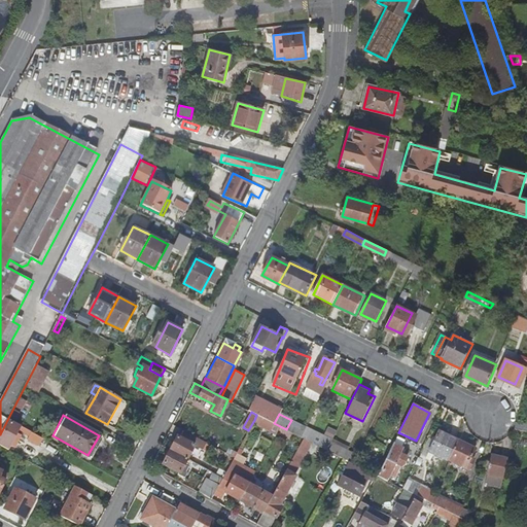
[(269,428),(272,422),(256,415),(254,420),(269,428)]
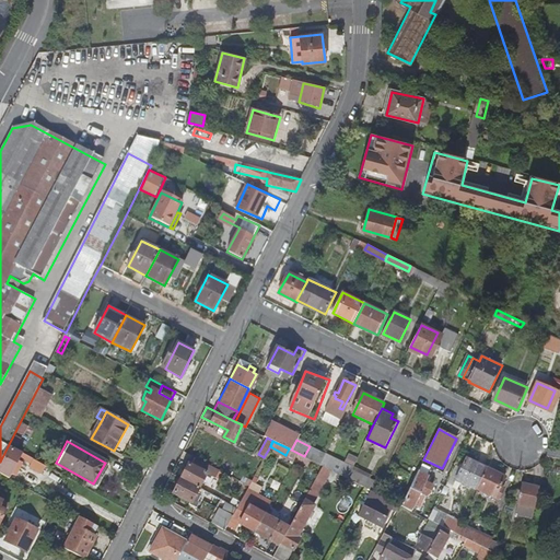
[(32,468),(35,462),(13,448),(0,474),(0,475),(9,480),(19,462),(32,468)]
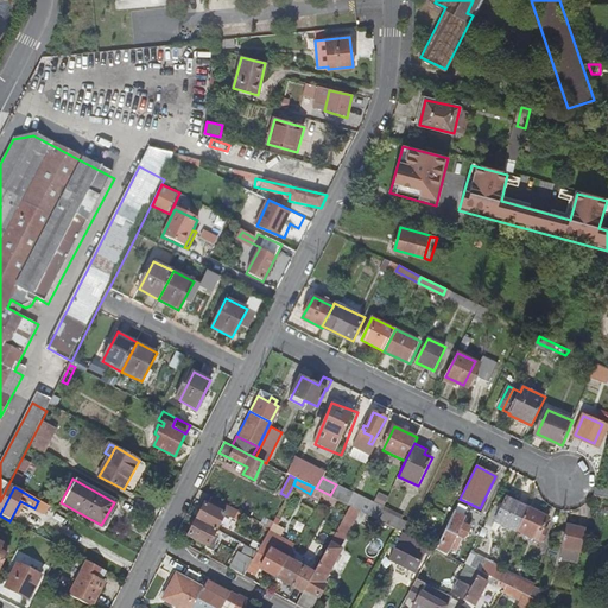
[(607,499),(607,489),(595,488),(594,496),(607,499)]
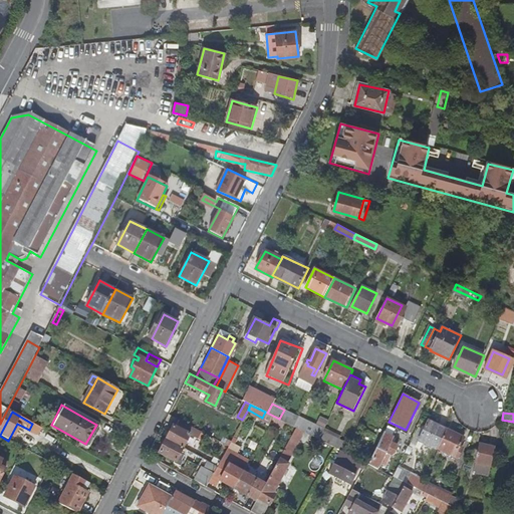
[(273,416),(271,421),(282,427),(285,422),(279,419),(273,416)]
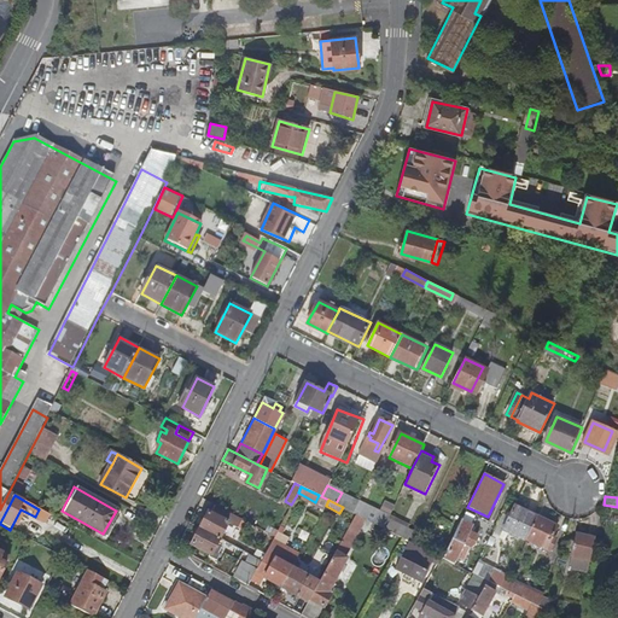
[(382,512),(392,514),(396,505),(385,501),(382,512)]
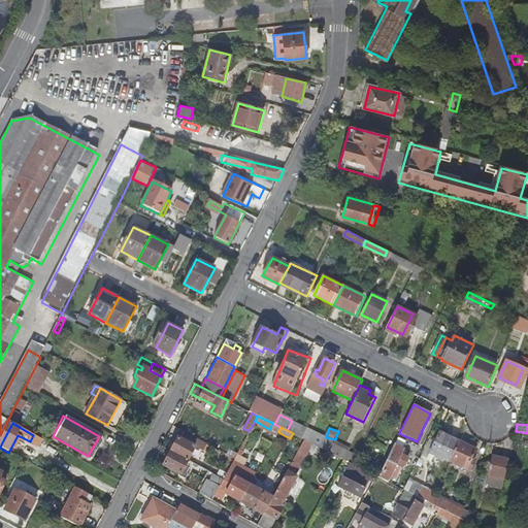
[(450,461),(459,441),(439,431),(429,453),(449,462),(450,461)]
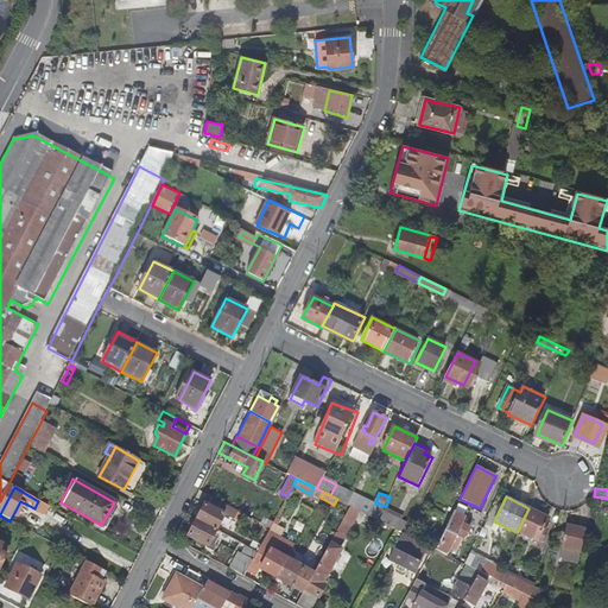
[(197,519),(216,530),(229,506),(213,498),(208,505),(204,504),(197,519)]
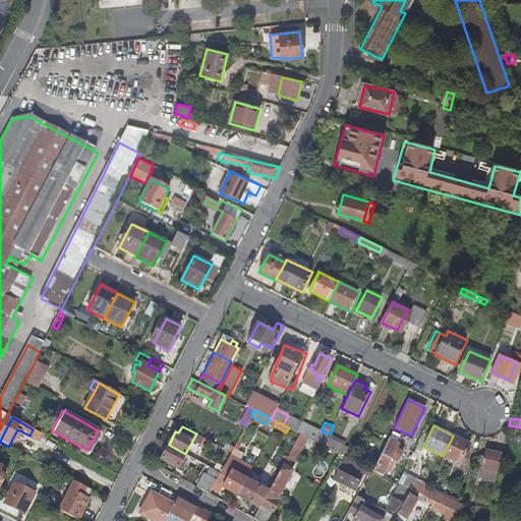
[(453,436),(444,455),(463,465),(467,456),(464,454),(469,443),(453,436)]
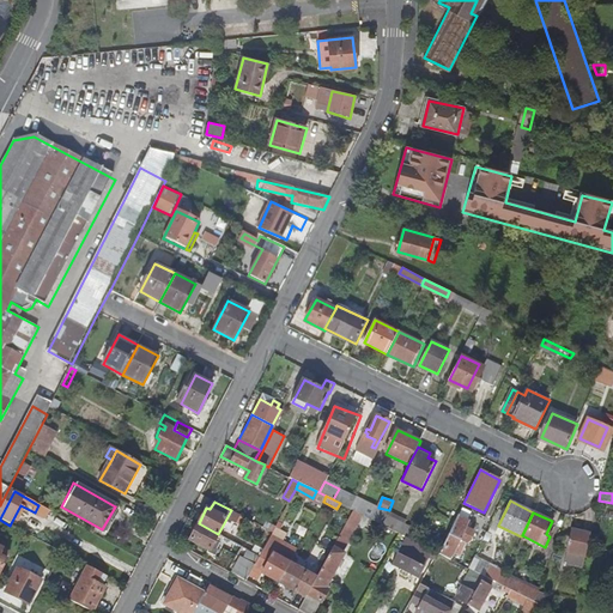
[(468,522),(457,516),(439,552),(450,558),(459,540),(466,544),(469,541),(472,535),(471,532),(465,529),(468,522)]
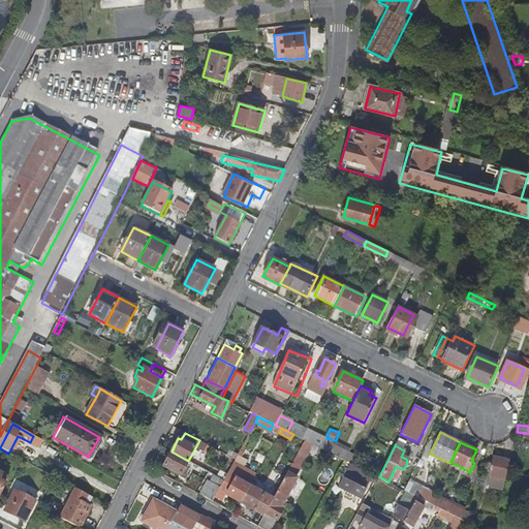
[(235,459),(238,455),(229,450),(226,455),(235,459)]
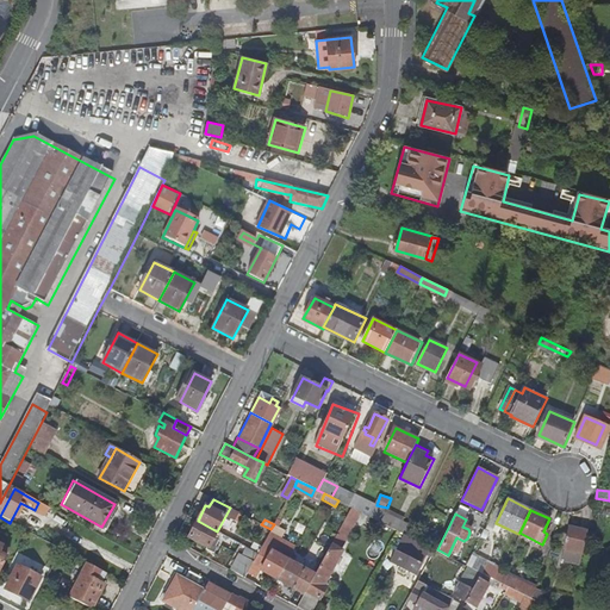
[(210,546),(217,531),(198,521),(188,537),(207,548),(205,552),(213,555),(217,549),(210,546)]
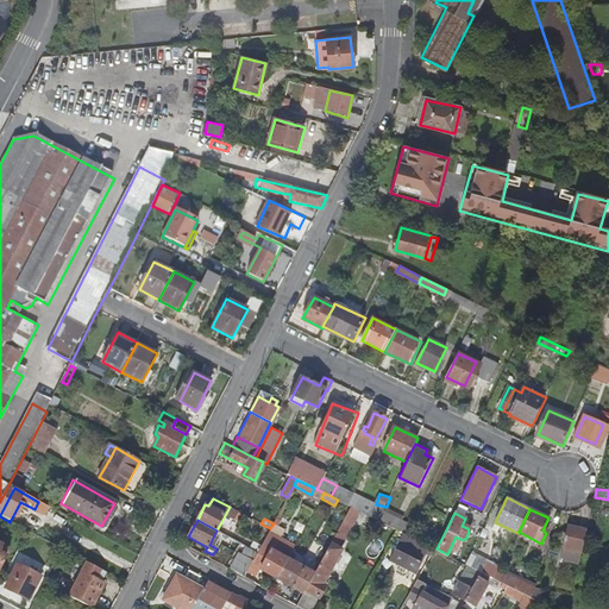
[(407,534),(412,526),(400,520),(395,528),(400,531),(407,534)]
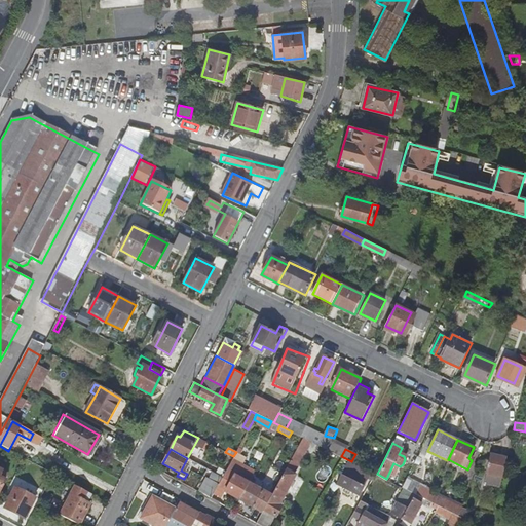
[(302,455),(295,451),(271,495),(263,513),(257,524),(259,525),(270,525),(280,509),(278,508),(296,475),(293,473),(302,455)]
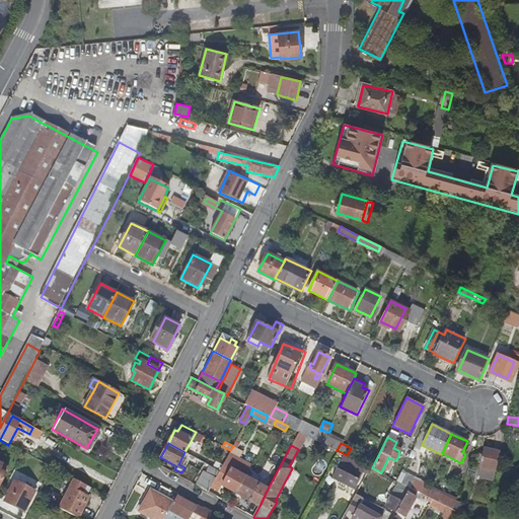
[(480,468),(496,471),(497,463),(500,452),(485,449),(480,468)]
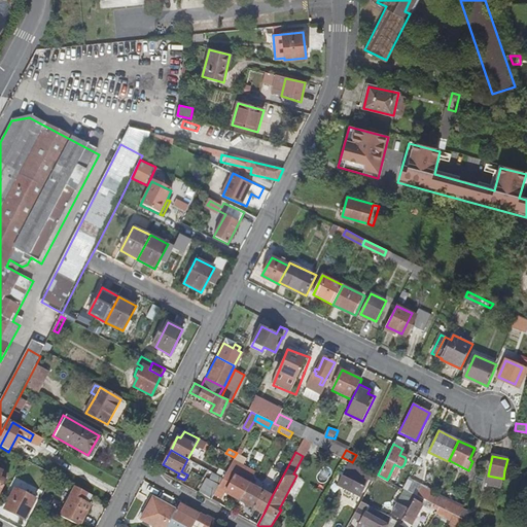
[(346,459),(343,464),(373,480),(376,473),(352,462),(346,459)]
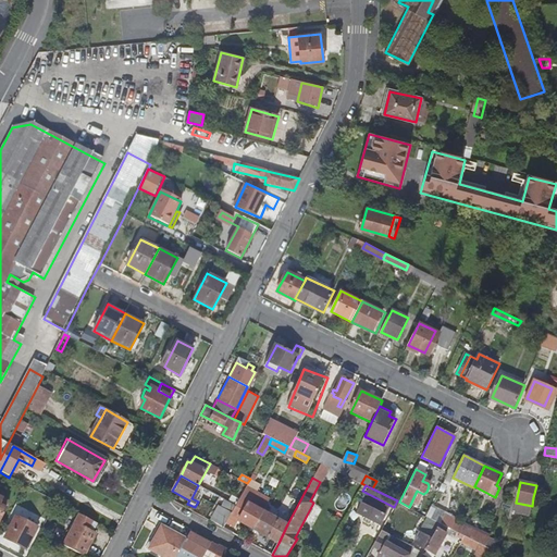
[(257,493),(250,504),(264,511),(270,499),(257,493)]
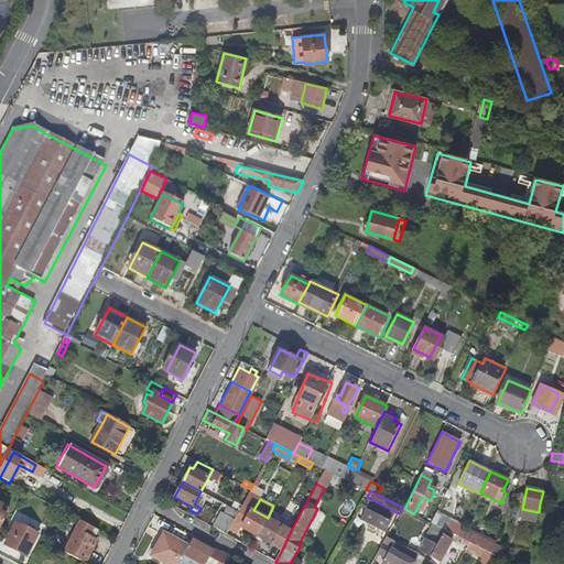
[(3,505),(0,502),(0,528),(9,511),(2,507),(3,505)]
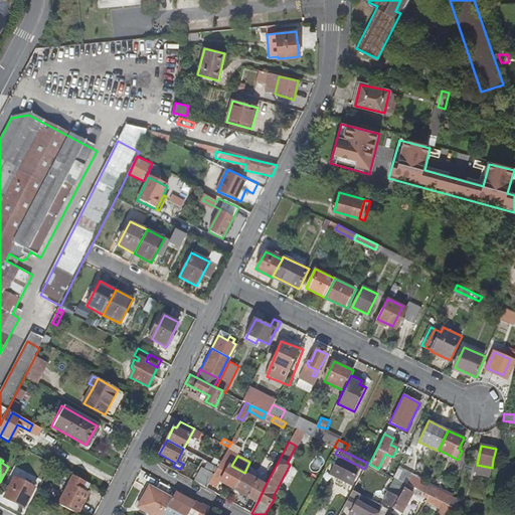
[(244,473),(231,466),(221,461),(217,468),(214,475),(222,479),(220,482),(234,490),(234,489),(244,473)]
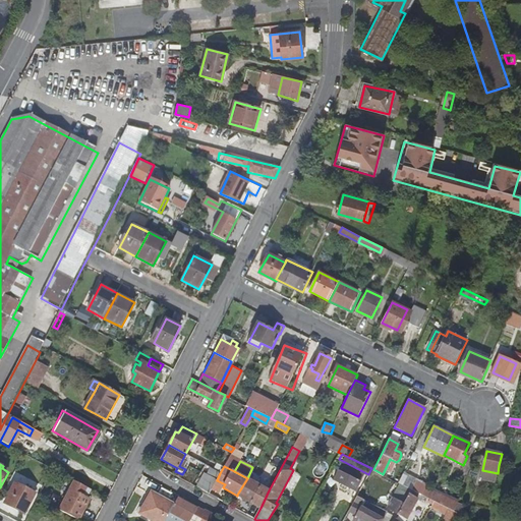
[(346,474),(339,470),(335,479),(356,490),(360,481),(356,479),(358,475),(348,470),(346,474)]
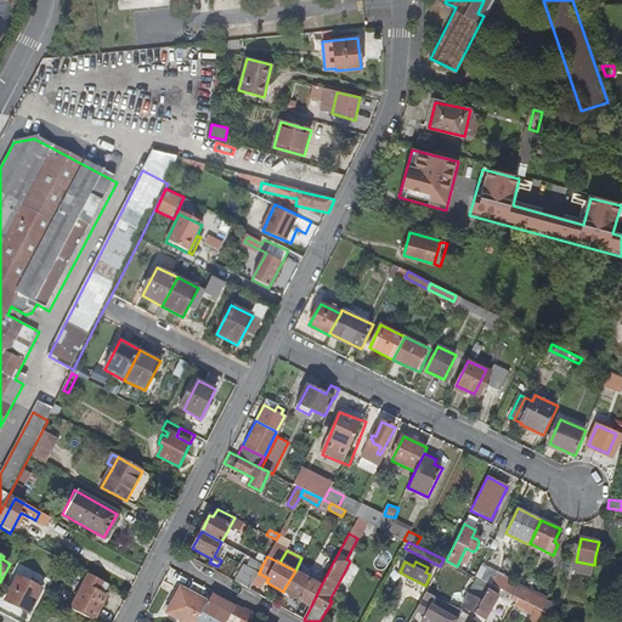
[(249,591),(259,574),(246,566),(236,583),(249,591)]
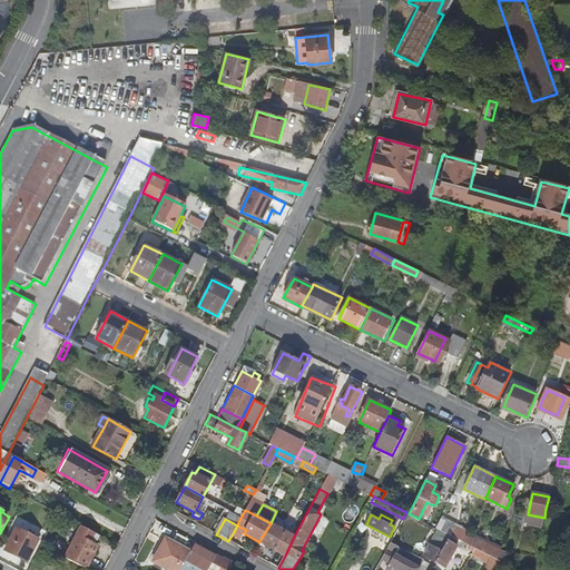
[(294,537),(271,523),(259,541),(285,556),(294,537)]
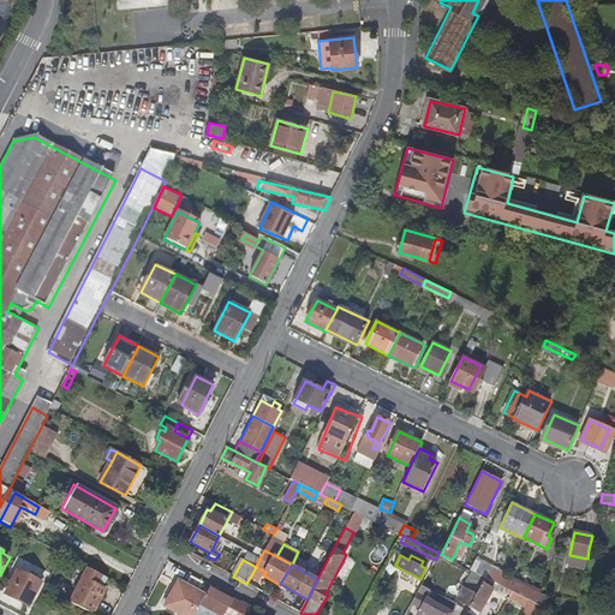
[(71,602),(91,613),(106,587),(97,584),(102,575),(88,568),(71,602)]
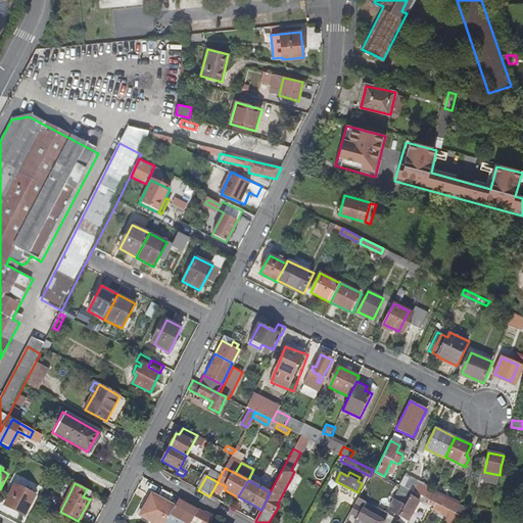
[(35,495),(15,484),(5,506),(25,515),(35,495)]
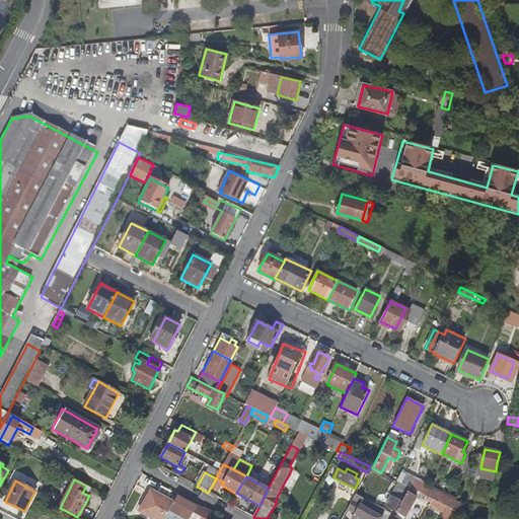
[(410,487),(397,480),(394,488),(402,493),(404,489),(408,491),(410,487)]
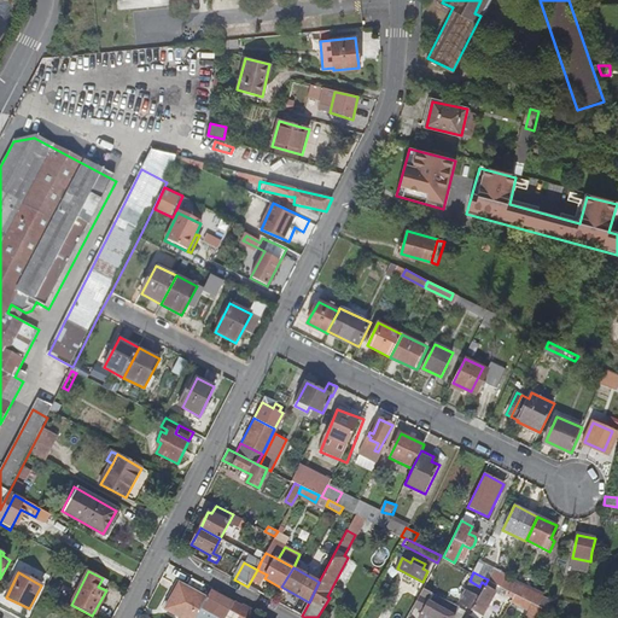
[(529,588),(507,577),(502,588),(516,594),(540,606),(542,599),(528,590),(529,588)]
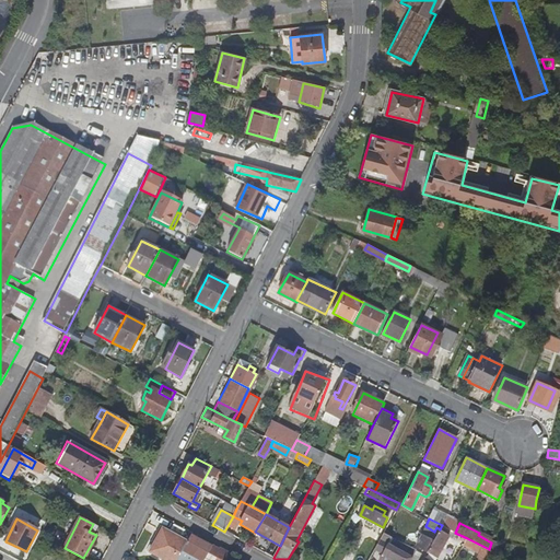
[(442,525),(440,529),(424,558),(427,559),(434,559),(452,531),(442,525)]
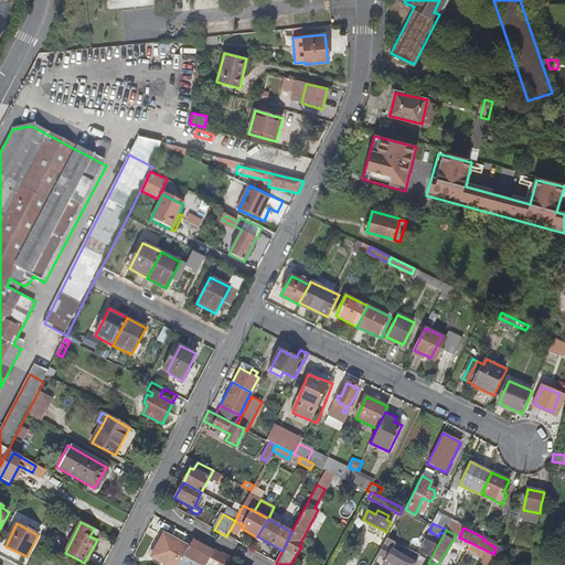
[(179,564),(190,546),(164,532),(151,557),(166,564),(179,564)]
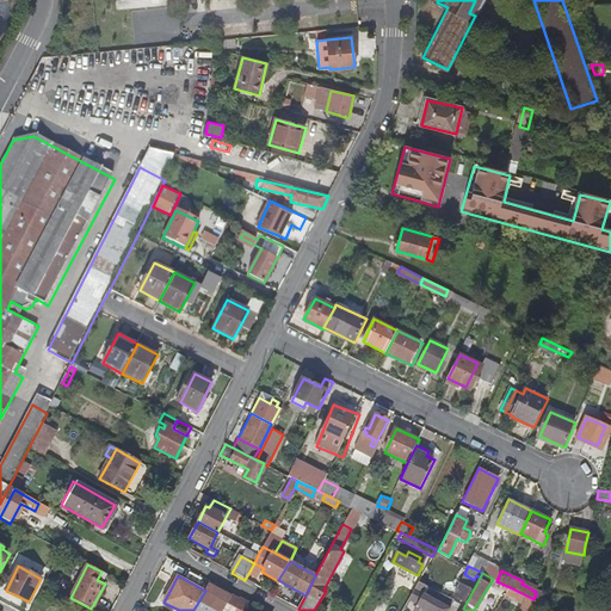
[(193,610),(248,610),(252,605),(241,599),(240,602),(214,587),(216,585),(211,581),(205,591),(193,610)]
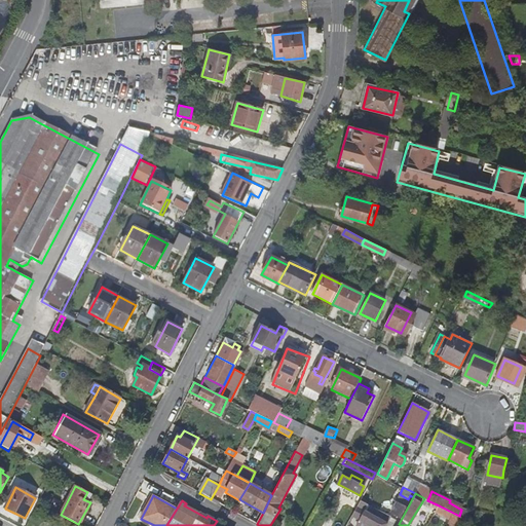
[(439,505),(436,510),(458,522),(461,517),(459,516),(439,505)]
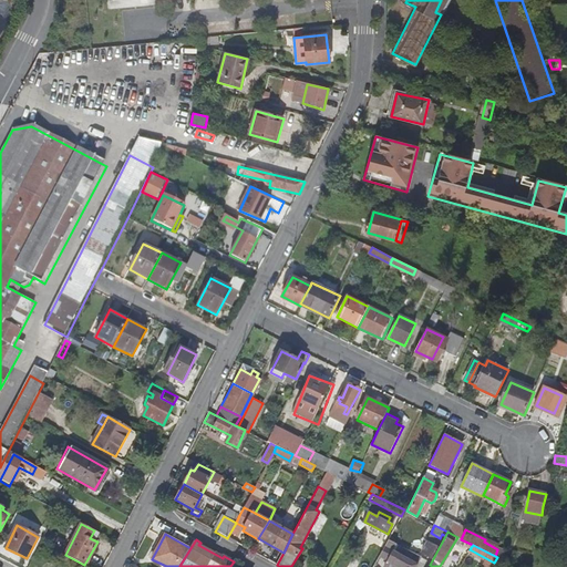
[(421,566),(423,564),(394,552),(387,566),(421,566)]
